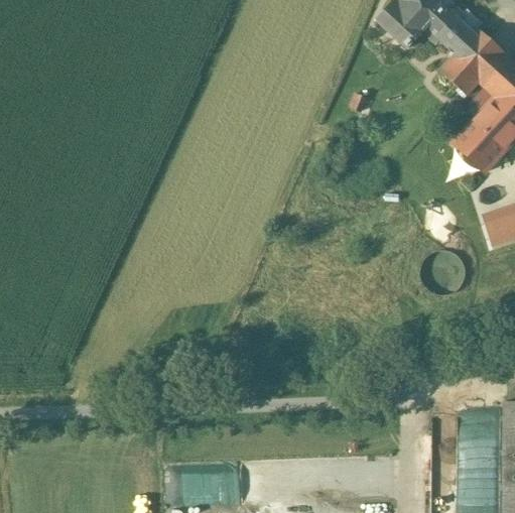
[(408,47),(422,30),(395,6),(398,1),(396,0),(394,0),(378,18),(408,47)]
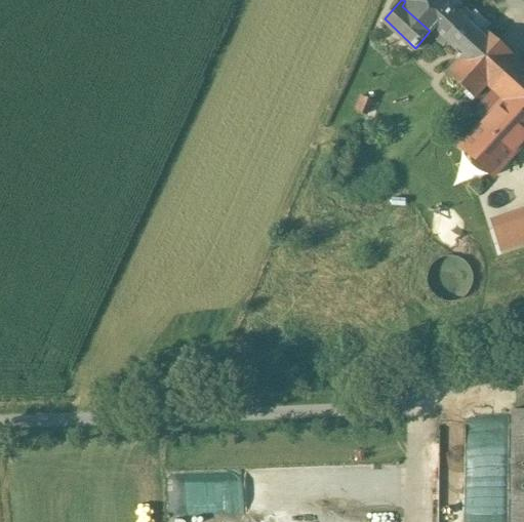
[(446,40),(462,54),(481,33),(466,19),(471,14),(454,0),(406,0),(405,1),(402,6),(430,31),(443,43),(446,40)]
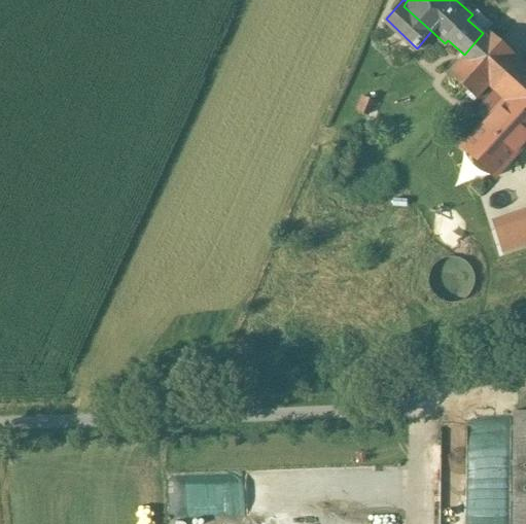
[(525,62),(488,28),(483,33),(464,55),(449,72),(477,97),(489,83),(495,89),(483,103),(493,112),(462,146),(492,178),(525,140),(525,62)]
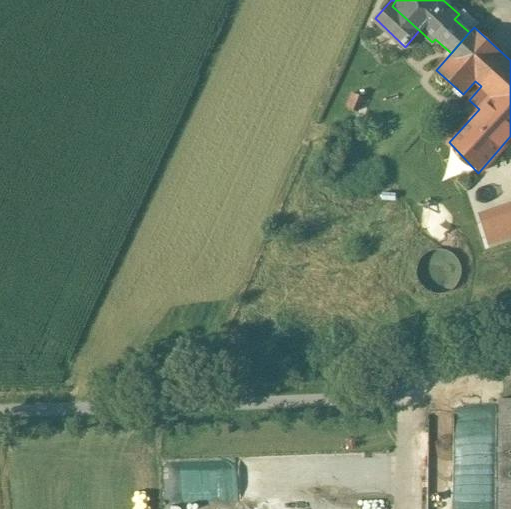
[(510,177),(501,169),(464,210),(502,243),(510,232),(510,177)]
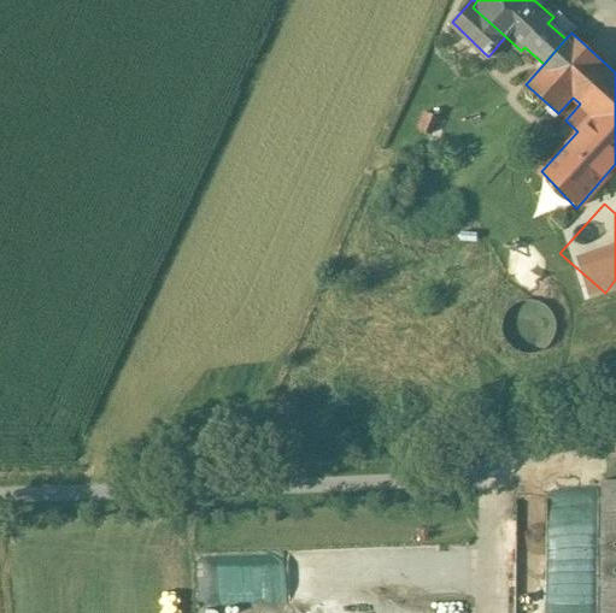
[(531,299),(522,299),(514,302),(508,308),(503,314),(500,323),(502,331),(504,340),(510,347),(518,352),(527,353),(537,352),(545,347),(551,340),(555,331),(555,322),(552,313),(546,306),(539,301),(531,299)]
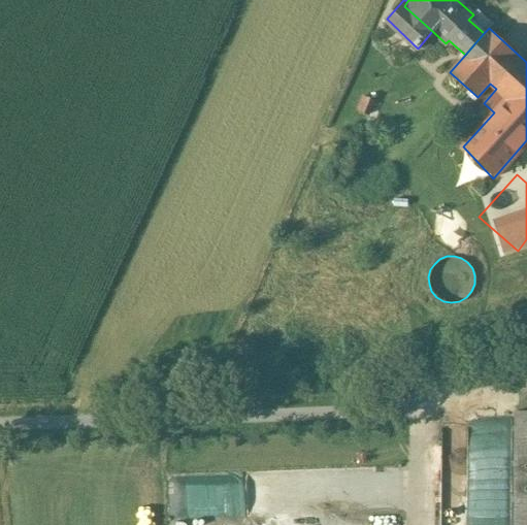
[(526,409),(515,411),(513,524),(526,524),(526,409)]
